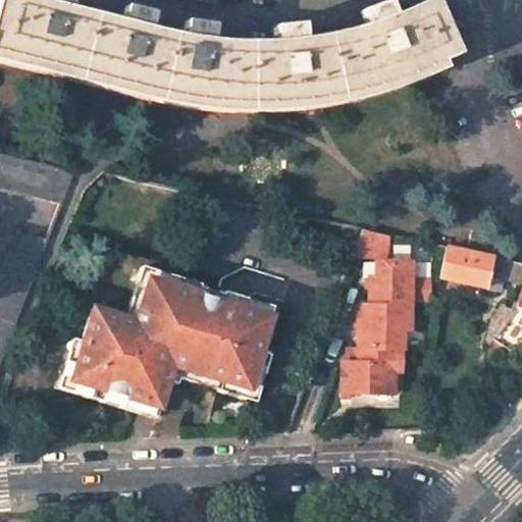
[(0,0),(0,62),(213,112),(247,113),(268,112),(305,110),(331,106),(350,103),(372,97),(403,88),(442,70),(440,62),(456,56),(431,0),(429,0),(393,16),(386,2),(374,7),(360,12),(365,27),(336,35),(318,38),(303,40),(301,25),(288,27),(272,28),(273,43),(237,44),(210,42),(212,27),(201,24),(184,22),(181,37),(148,31),(152,15),(140,11),(124,7),(120,22),(68,10),(70,0),(41,0),(41,3),(30,0),(0,0)]
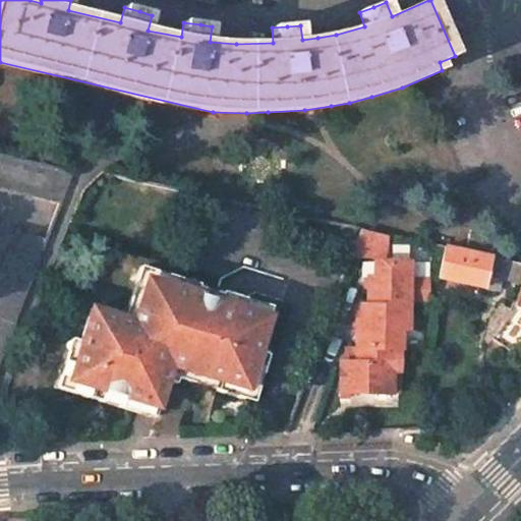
[(0,188),(60,204),(72,172),(0,155),(0,188)]
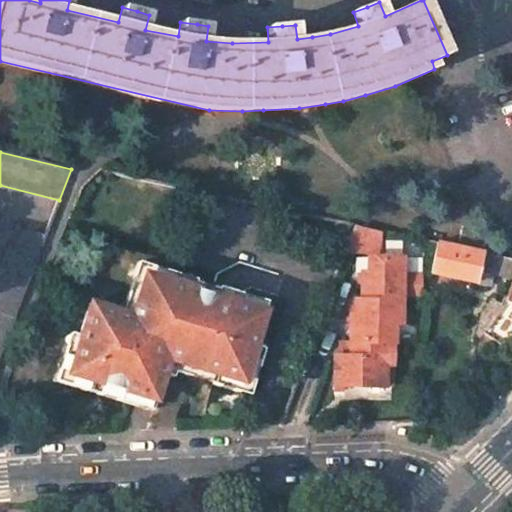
[(349,243),(379,249),(383,230),(355,224),(356,225),(349,243)]
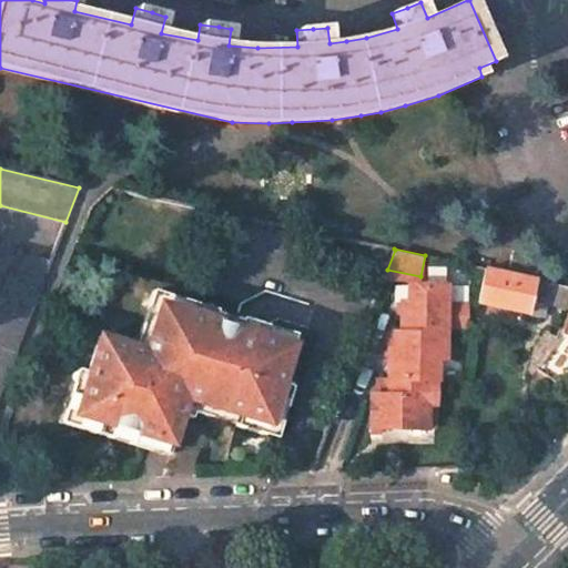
[(539,256),(513,251),(509,267),(536,273),(539,256)]
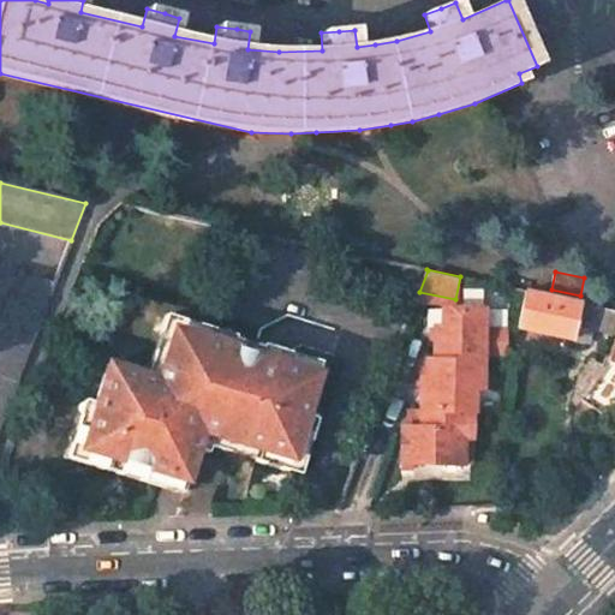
[(0,422),(54,284),(19,275),(0,326),(0,422)]
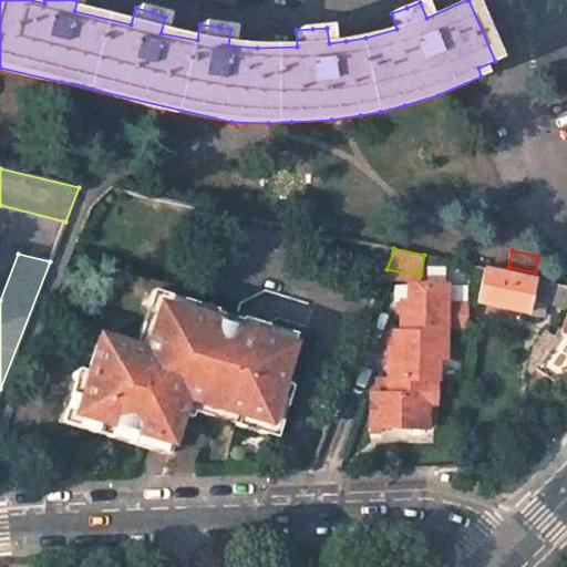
[(507,272),(484,268),(476,303),(527,313),(529,299),(534,279),(507,272)]
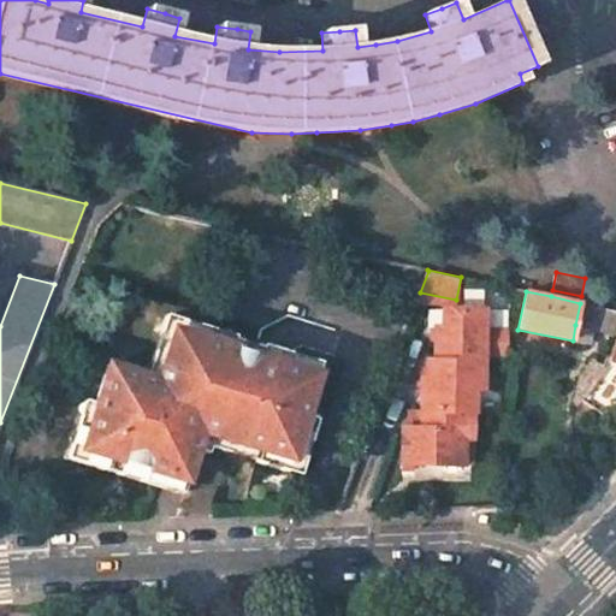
[(615,309),(580,303),(575,325),(615,332),(615,309)]
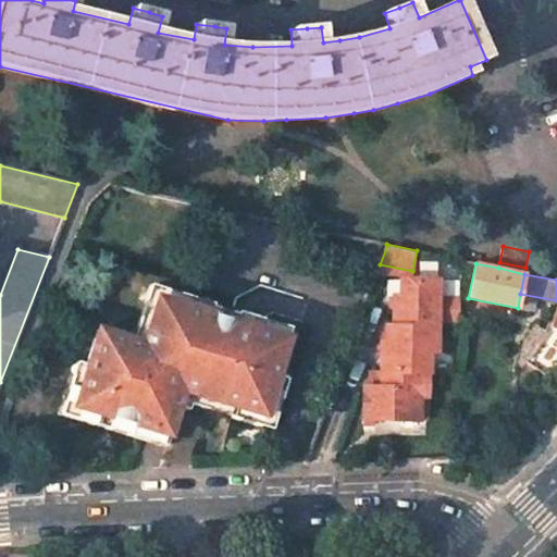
[(394,321),(436,321),(440,321),(440,314),(460,314),(461,297),(440,296),(441,276),(401,275),(401,293),(394,293),(394,321)]
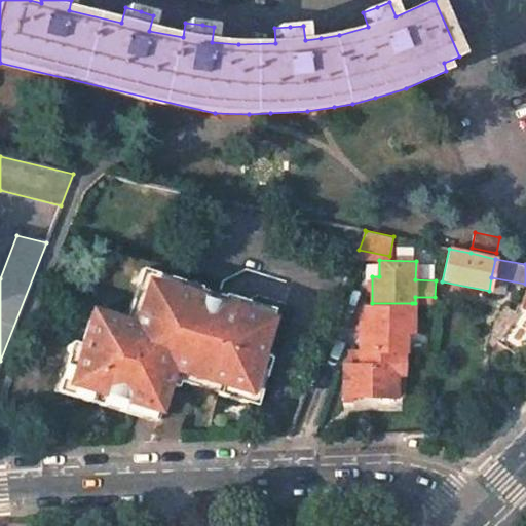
[(174,280),(141,270),(124,321),(135,324),(148,284),(171,290),(174,280)]
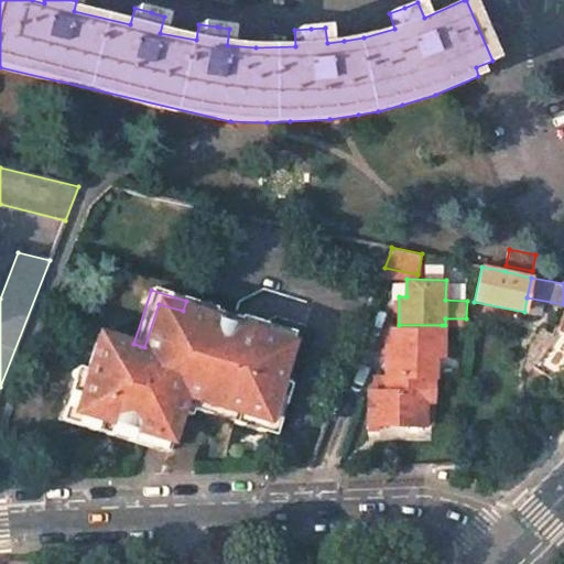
[(267,421),(291,344),(255,334),(237,327),(183,311),(159,304),(144,347),(133,344),(98,333),(87,369),(74,412),(98,420),(108,422),(142,433),(170,441),(172,433),(179,413),(184,396),(217,405),(237,412),(267,421)]
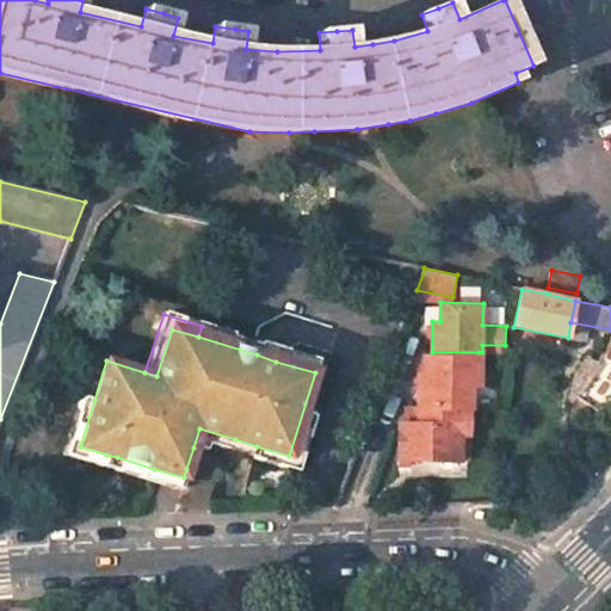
[(279,350),(259,344),(257,355),(276,362),(279,350)]
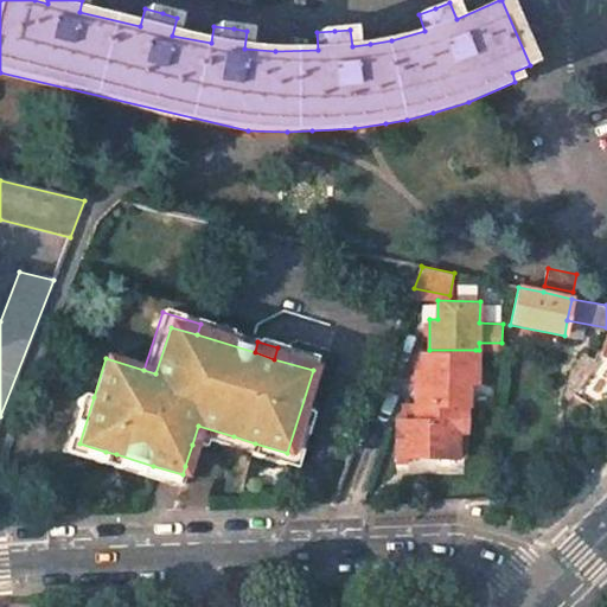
[(416,401),(466,402),(470,402),(470,376),(474,375),(475,350),(429,350),(417,350),(416,401)]
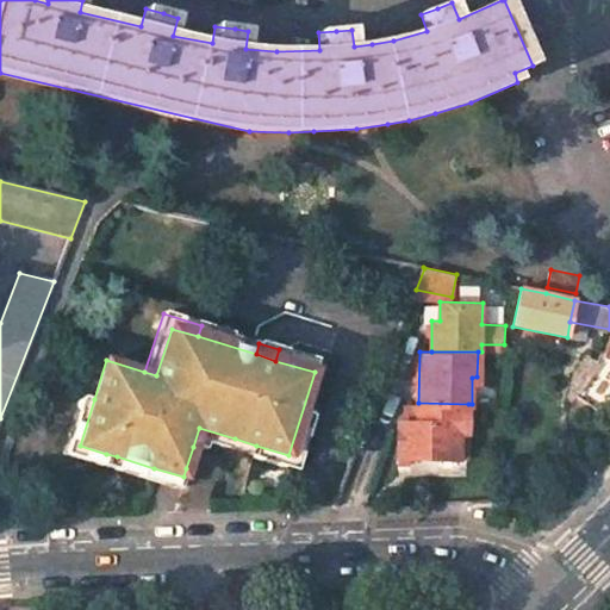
[(609,393),(609,378),(592,366),(574,398),(597,412),(609,393)]
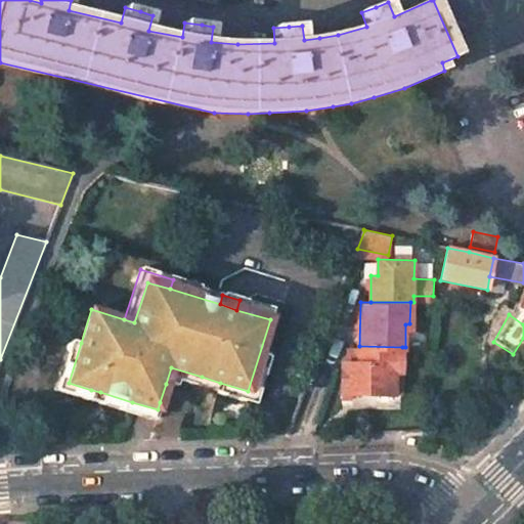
[(81,343),(72,340),(56,390),(88,399),(91,390),(69,383),(81,343)]
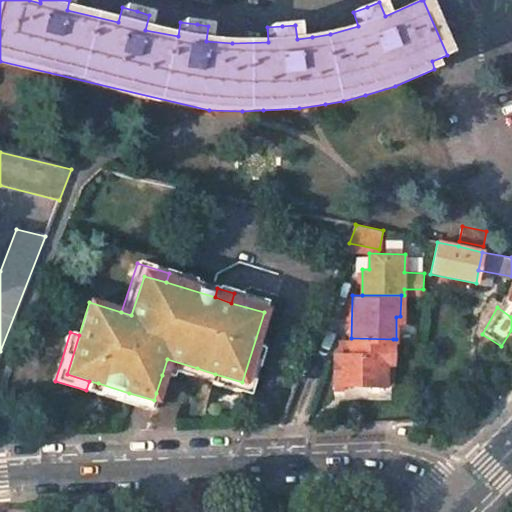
[(393,339),(351,338),(341,338),(341,352),(334,352),(334,381),(384,382),(384,359),(393,358),(393,339)]
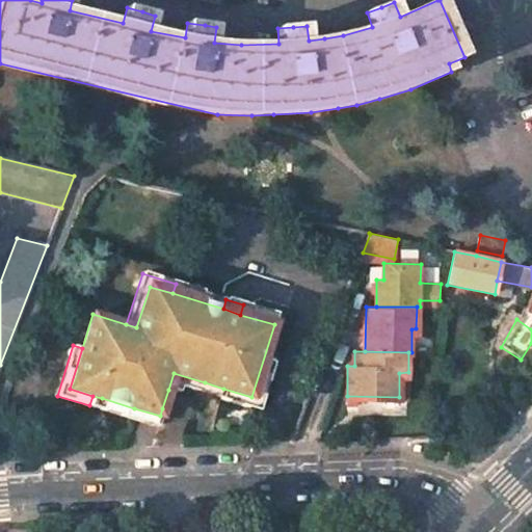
[(408,397),(408,372),(399,373),(399,397),(408,397)]
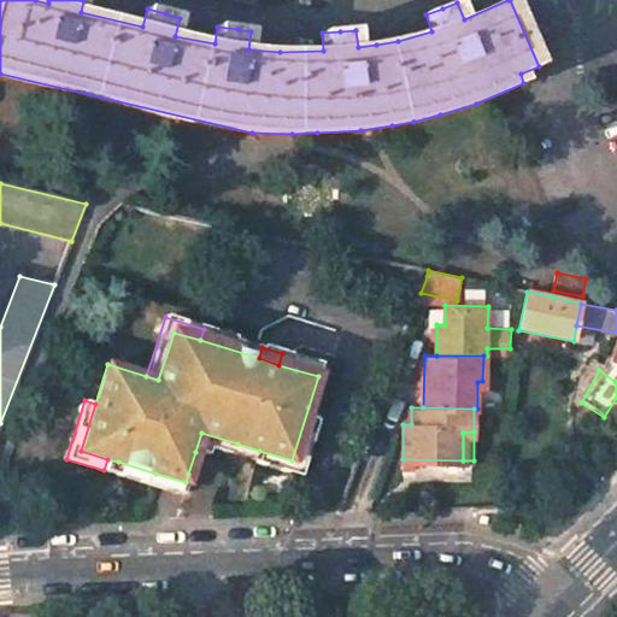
[(211,444),(235,451),(238,444),(201,433),(195,452),(207,456),(211,444)]
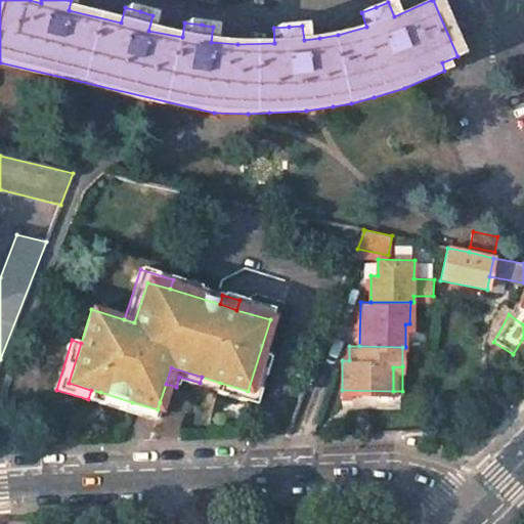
[(220,383),(217,393),(245,401),(248,391),(220,383)]
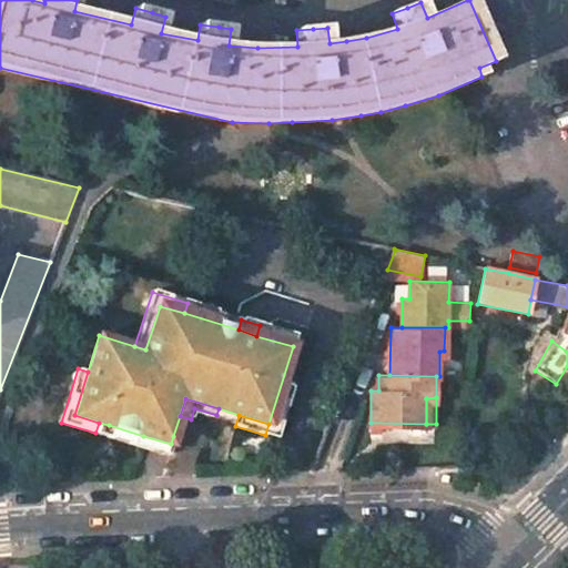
[(109,425),(105,436),(168,455),(171,444),(143,436),(109,425)]
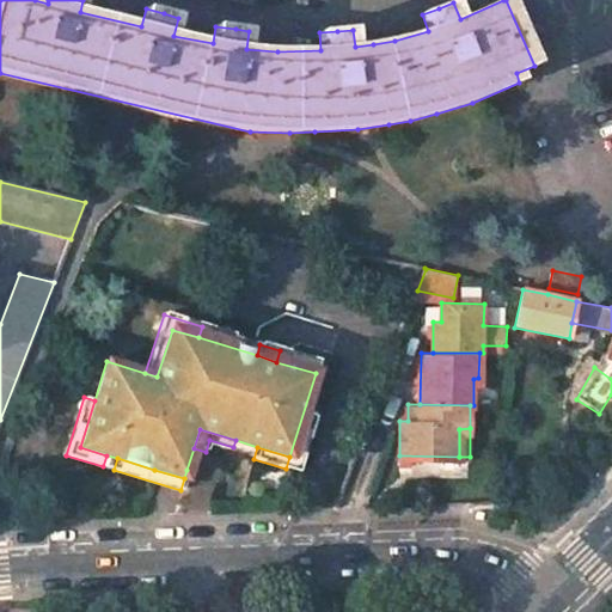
All buildings are outlined.
